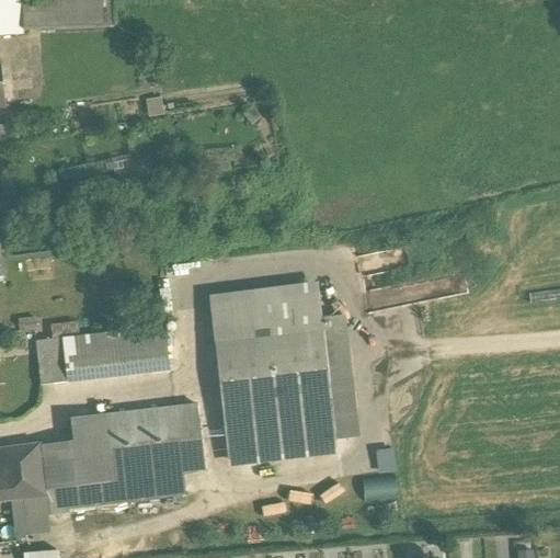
[(0,0),(0,35),(23,34),(23,27),(21,0),(0,0)]
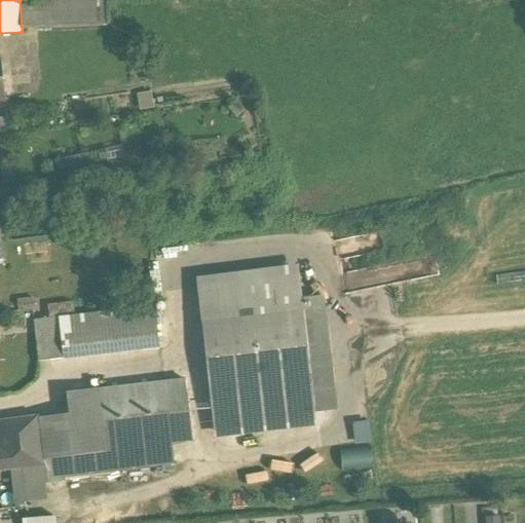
[(20,0),(22,26),(105,23),(104,0),(20,0)]
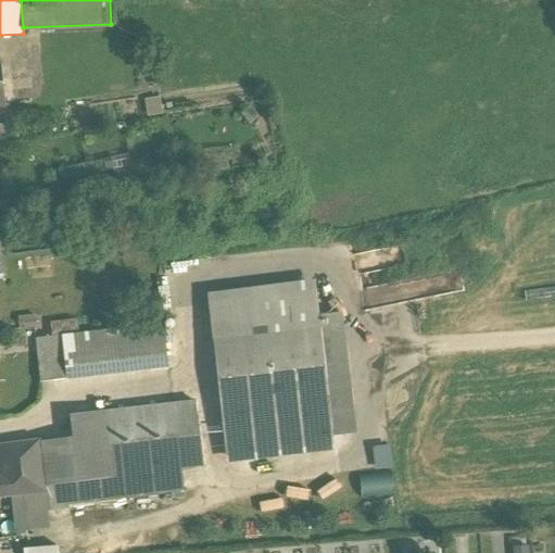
[(5,121),(0,122),(0,139),(9,138),(5,121)]
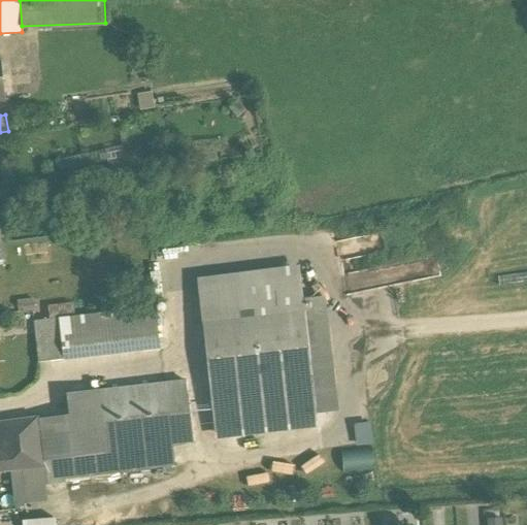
[(299,273),(198,287),(202,322),(303,309),(299,273)]
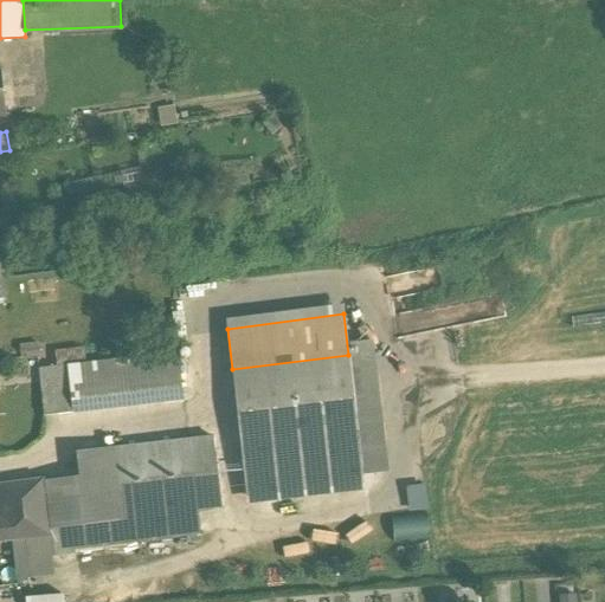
[(177,350),(66,363),(71,410),(181,397),(177,350)]
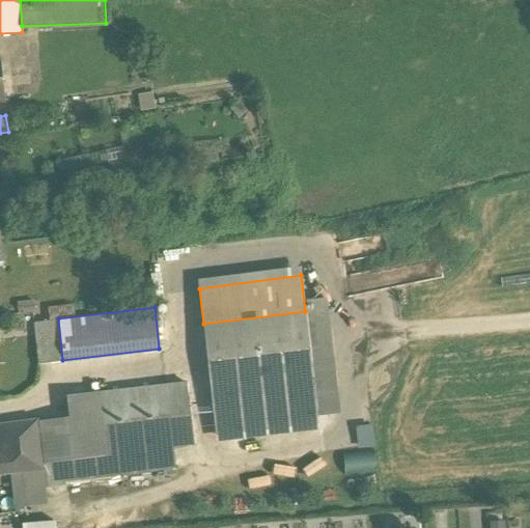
[(305,311),(203,324),(215,426),(317,415),(305,311)]
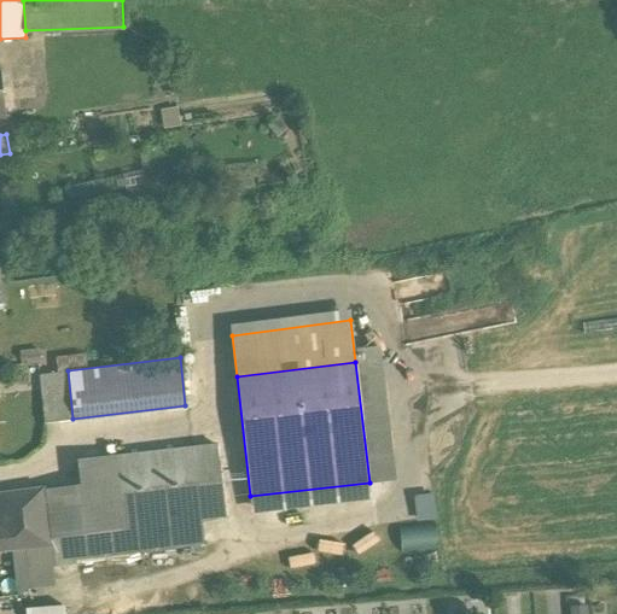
[(68,370),(39,374),(44,422),(73,419),(68,370)]
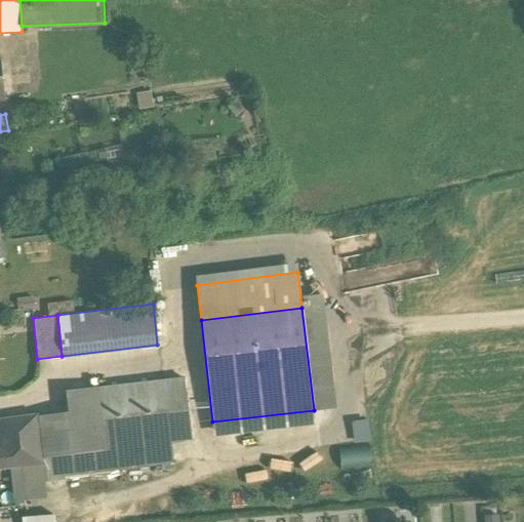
[(184,375),(66,391),(68,411),(35,415),(35,413),(0,417),(0,457),(1,467),(41,462),(43,480),(64,477),(63,474),(172,460),(170,440),(192,437),(184,375)]
